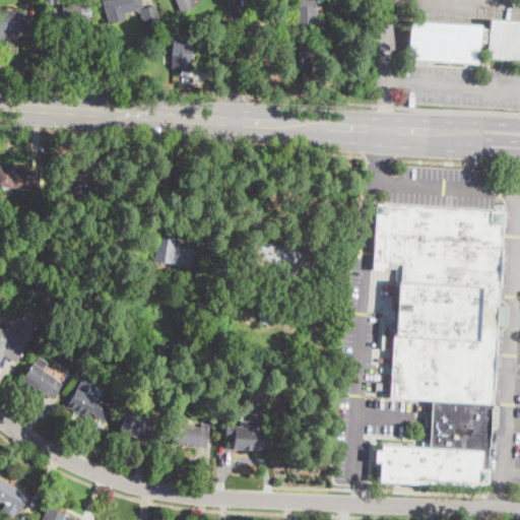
[(130,12),(107,18),(102,1),(105,0),(141,0),(144,8),(130,12)]
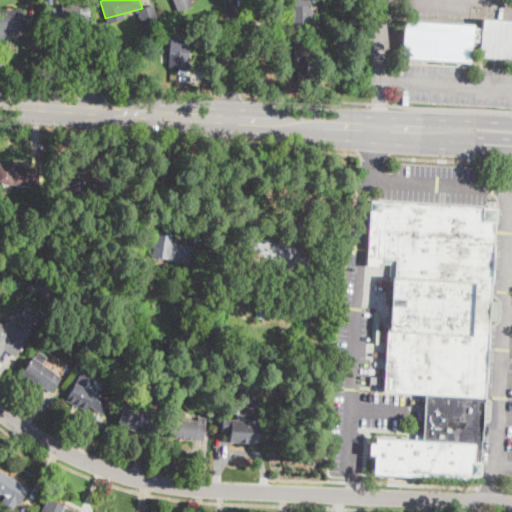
[(190,0),(193,6),(178,12),(173,0),(190,0)]
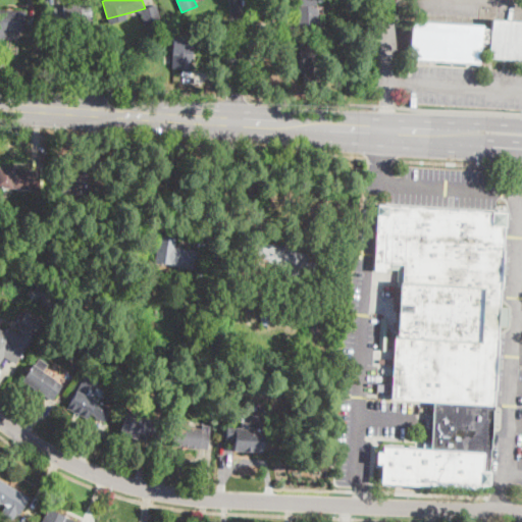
[(314,0),(315,7),(315,10),(319,10),(319,23),(329,23),(330,30),(298,31),(297,0),(314,0)]
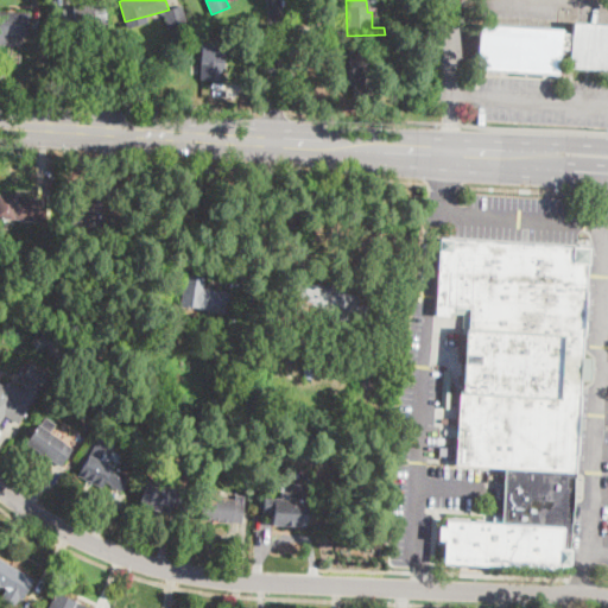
[(92,27),(62,32),(58,11),(105,4),(108,25),(92,27)]
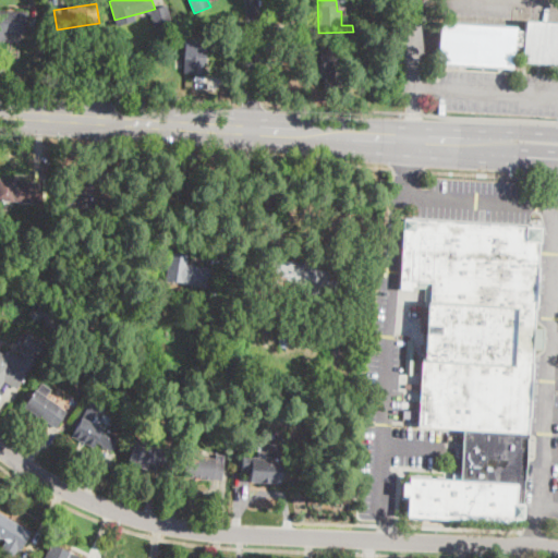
[(0,11),(29,13),(28,35),(0,33),(0,11)]
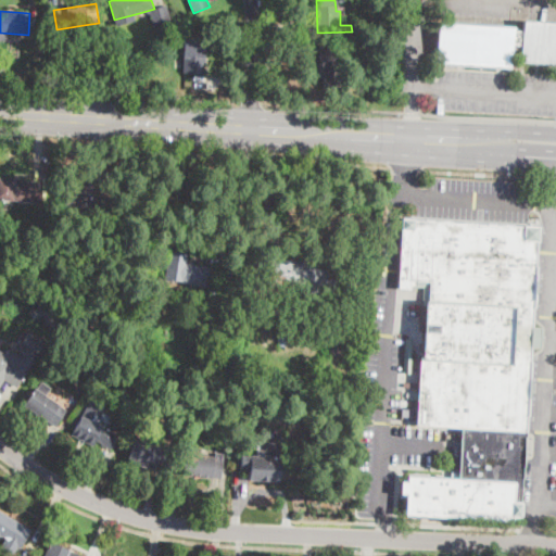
[(555,64),(521,62),(522,46),(513,45),(512,68),(437,64),(439,23),(514,28),(514,30),(523,32),(523,22),(555,23),(555,64)]
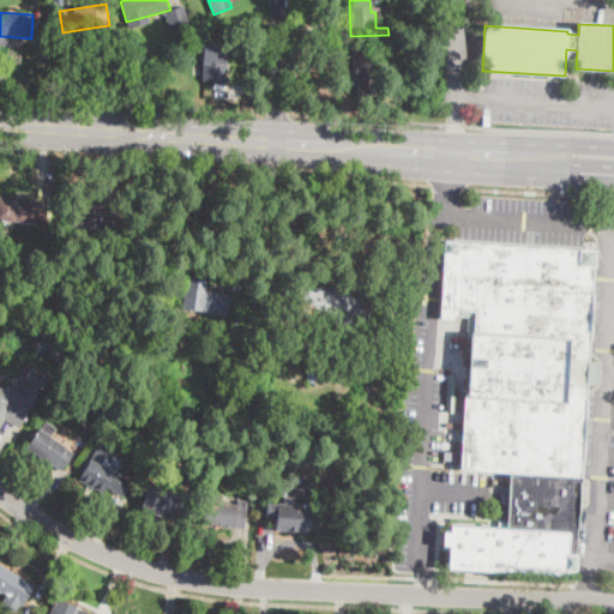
[(224,67),(224,82),(203,80),(204,44),(224,44),(224,67)]
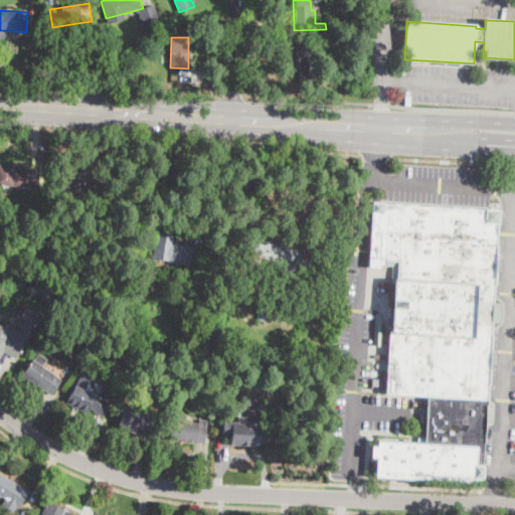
[(128,50),(121,57),(115,52),(122,44),(128,50)]
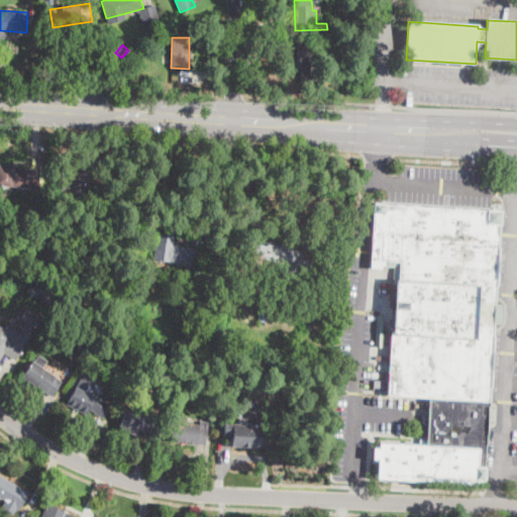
[(317,44),(317,77),(322,77),(322,81),(300,81),(300,62),(297,62),(297,44),(317,44)]
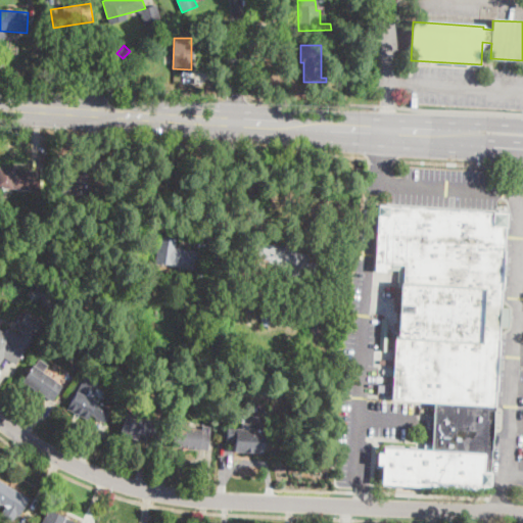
[(104,60),(103,70),(94,69),(96,59),(104,60)]
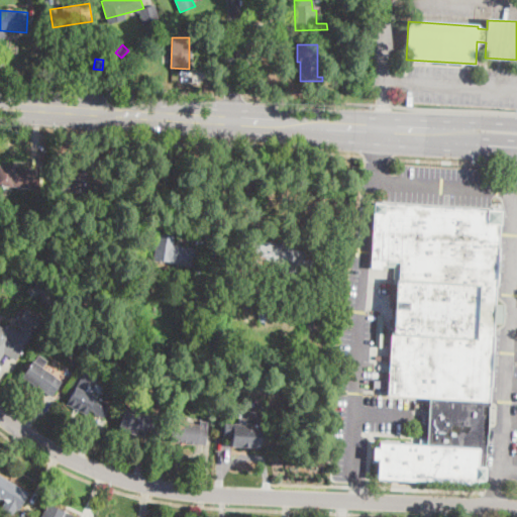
[(32,172),(31,189),(0,187),(0,165),(33,167),(32,172)]
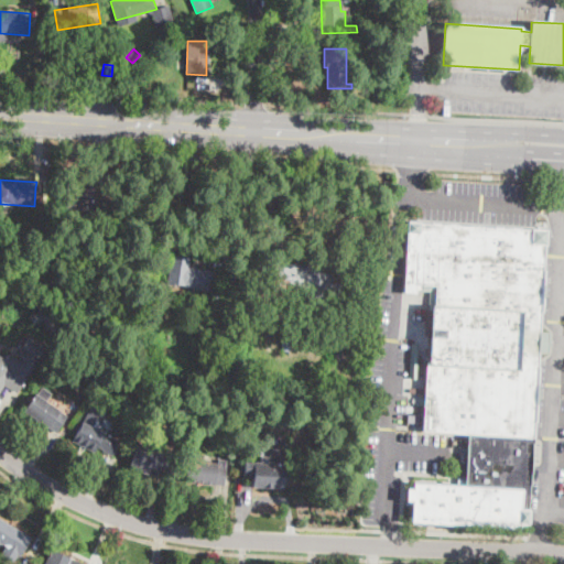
[(106,190),(105,212),(64,209),(65,188),(106,190)]
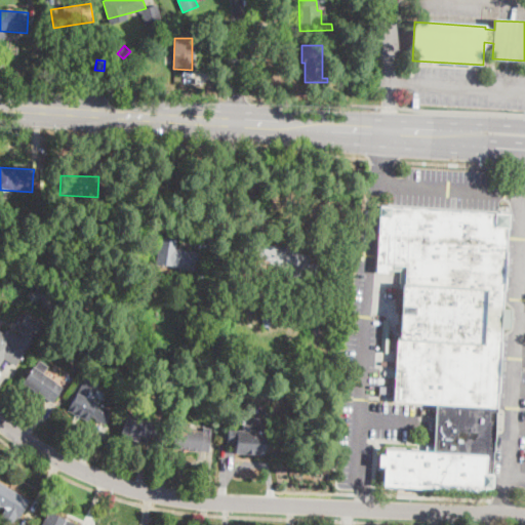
[(507,230),(501,310),(500,328),(495,413),(490,489),(484,488),(483,492),(384,486),(385,467),(378,467),(379,455),(385,456),(385,450),(434,453),(436,404),(394,402),(401,288),(405,288),(406,267),(388,265),(387,273),(376,273),(378,234),(380,208),(508,215),(507,230)]
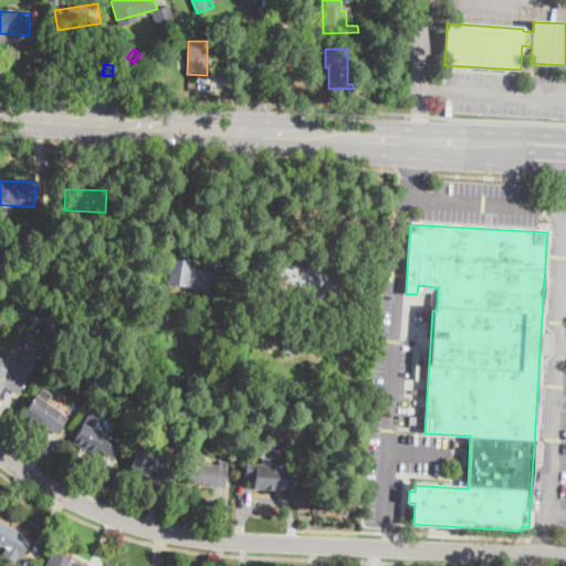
[(213,291),(213,293),(167,285),(171,255),(191,259),(190,268),(216,272),(213,291)]
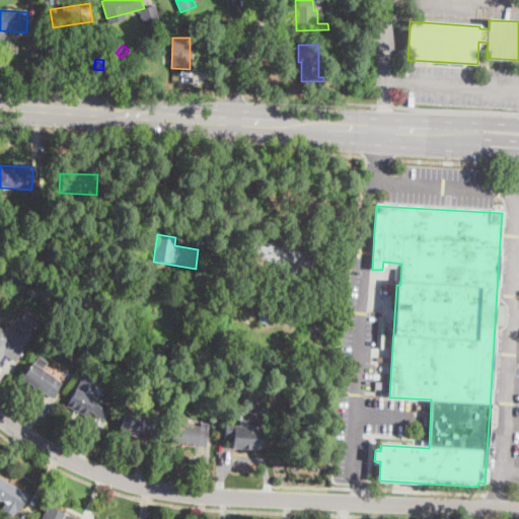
[(314,262),(313,274),(304,273),(304,277),(273,274),(273,269),(250,267),(253,241),(284,244),(284,246),(290,247),(290,250),(306,252),(305,261),(314,262)]
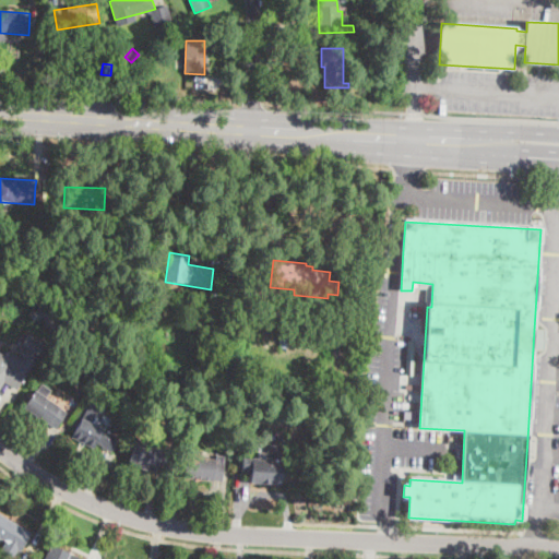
[(222,294),(221,300),(207,298),(209,292),(222,294)]
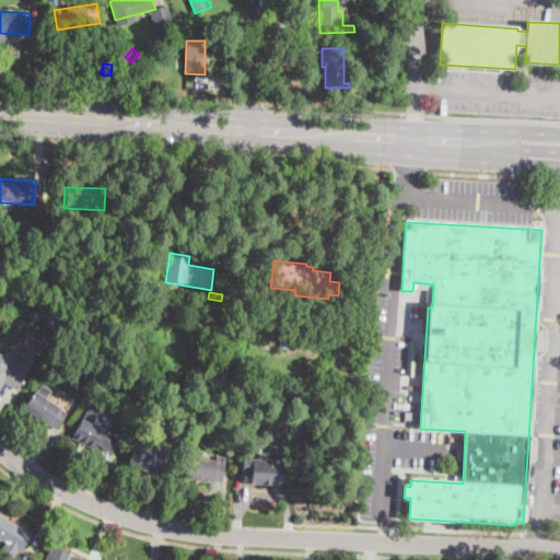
[(50,303),(60,326),(50,330),(45,317),(33,323),(28,312),(50,303)]
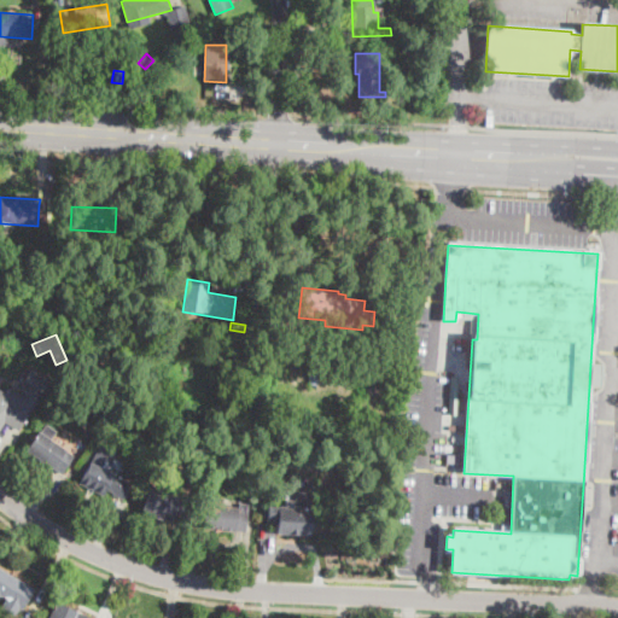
[(245,344),(244,354),(225,351),(226,342),(245,344)]
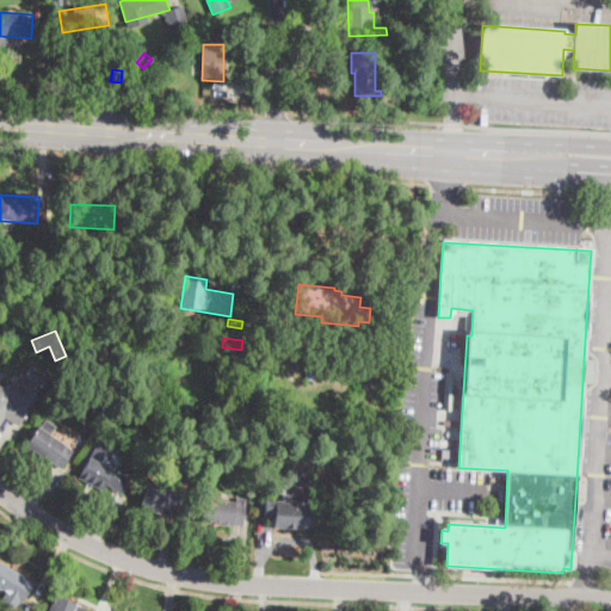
[(593,360),(592,382),(582,382),(584,360),(593,360)]
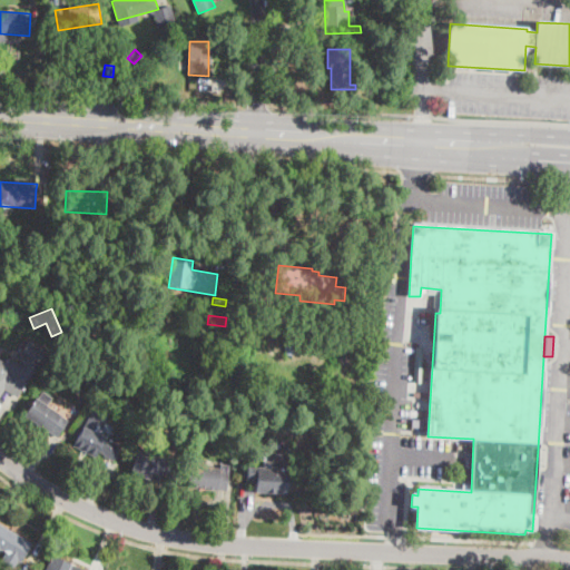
[(47,350),(35,370),(17,397),(5,390),(0,396),(0,361),(3,363),(7,357),(21,366),(22,364),(21,363),(27,354),(21,351),(29,338),(47,350)]
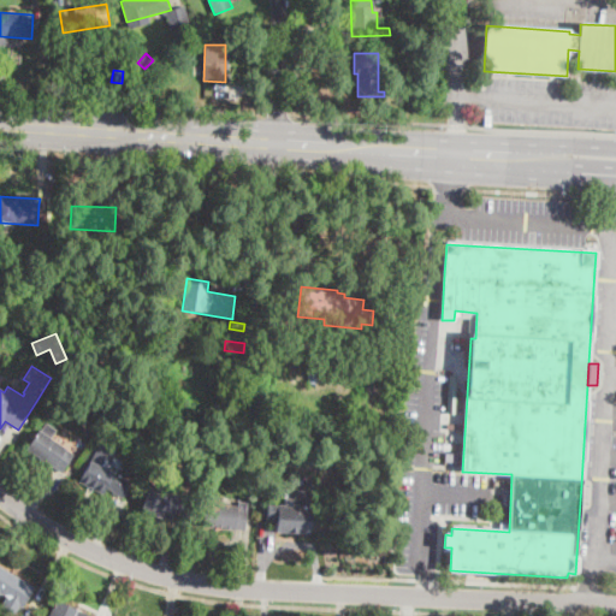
[(318,368),(315,384),(308,383),(311,367),(318,368)]
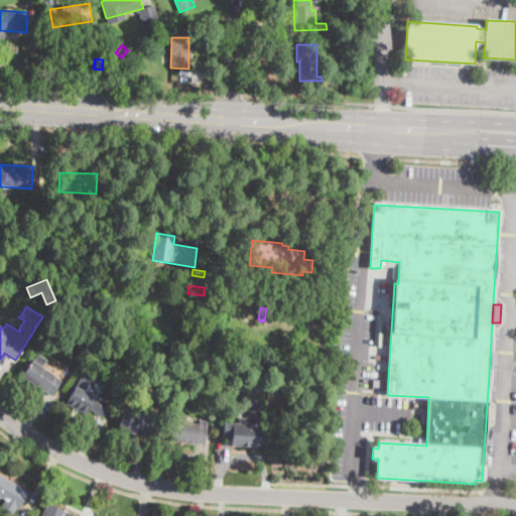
[(383,314),(381,347),(375,347),(376,313),(383,314)]
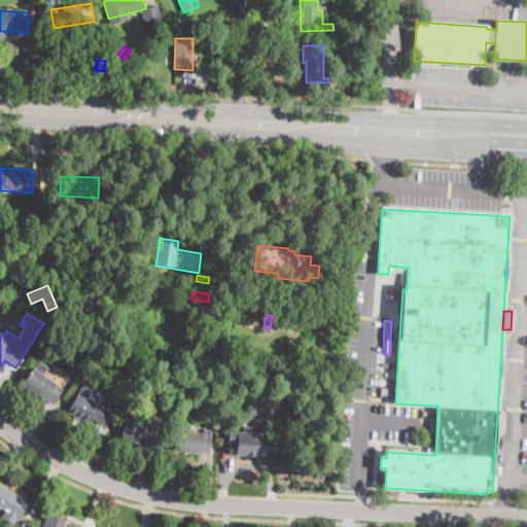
[(55,399),(53,405),(23,385),(37,361),(47,369),(43,376),(55,383),(53,387),(60,392),(55,399)]
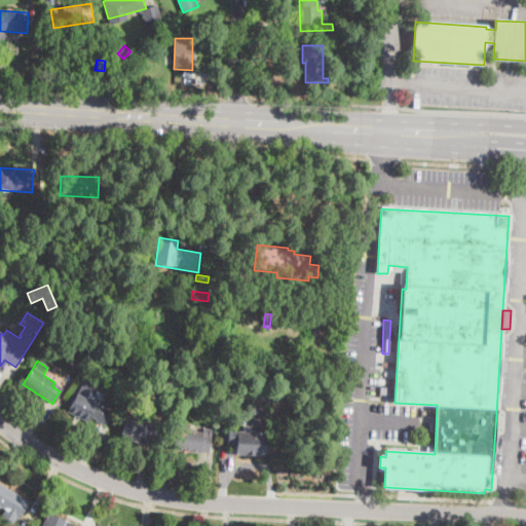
[(295,364),(295,373),(280,373),(280,363),(295,364)]
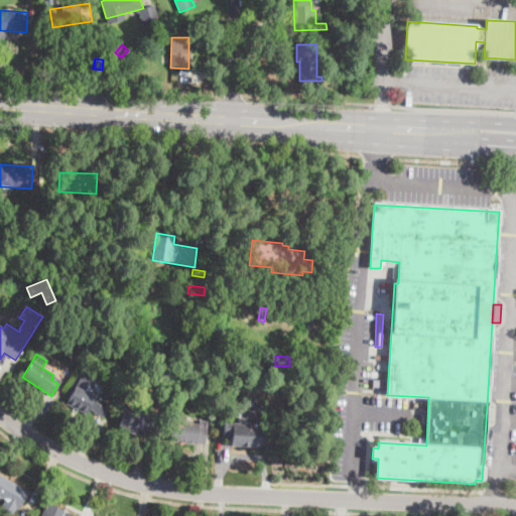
[(337,375),(335,389),(329,388),(330,374),(337,375)]
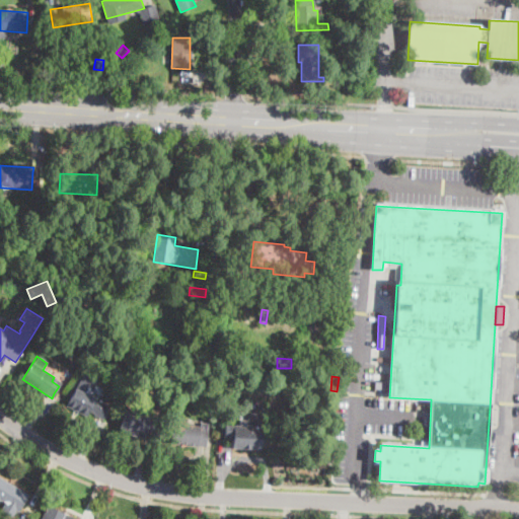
[(94,387),(92,391),(97,394),(94,398),(109,406),(102,420),(88,413),(86,417),(65,405),(75,387),(77,388),(81,381),(94,387)]
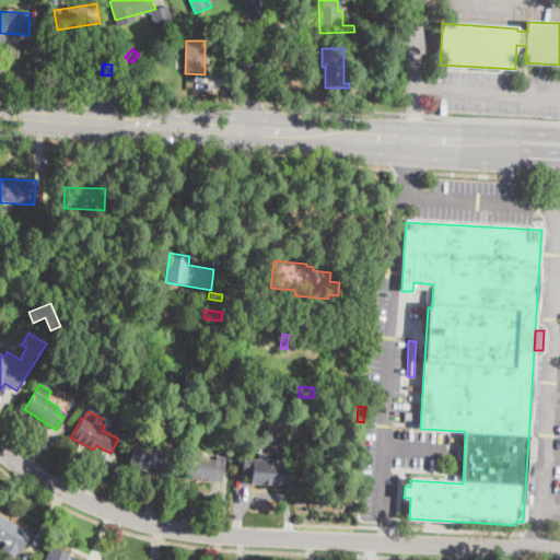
[(171,458),(166,470),(158,468),(156,474),(128,465),(135,443),(164,451),(163,456),(171,458)]
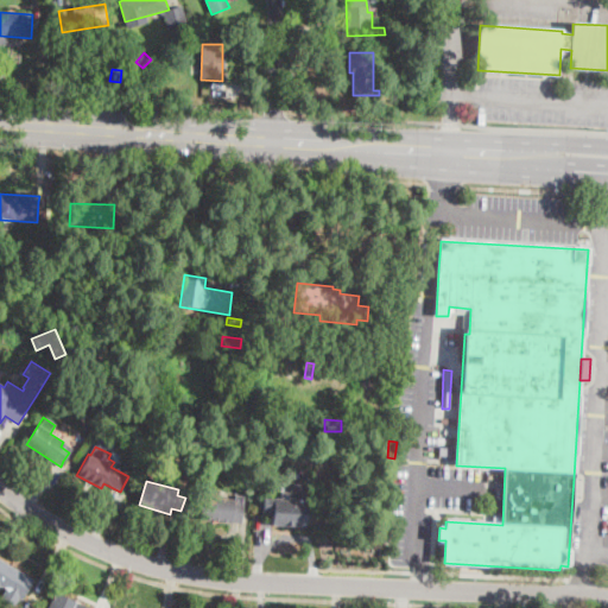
[(244,502),(241,524),(198,519),(201,496),(244,502)]
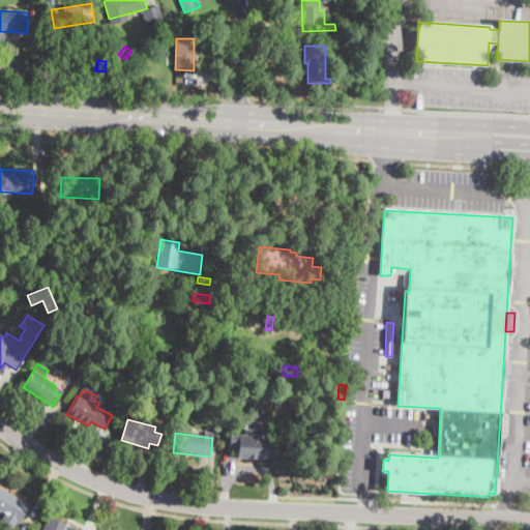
[(267,438),(266,460),(236,459),(237,449),(228,448),(228,447),(229,437),(267,438)]
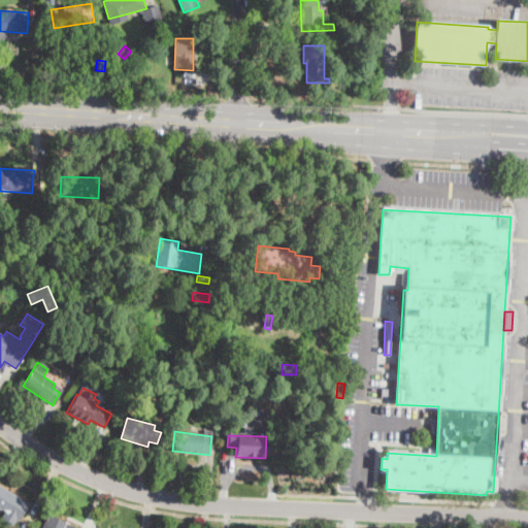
[(20,520),(20,521),(0,508),(0,485),(30,503),(20,520)]
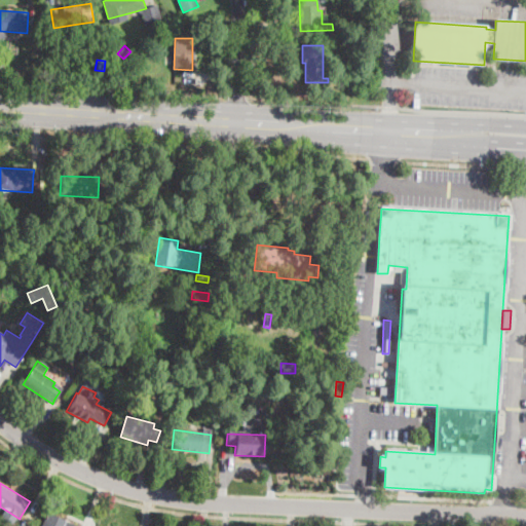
[(40,525),(47,512),(79,525),(40,525)]
